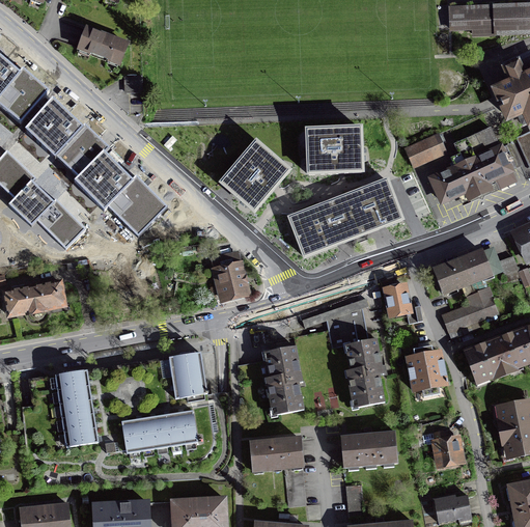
[(529,29),(529,8),(524,8),(524,2),(448,4),(449,26),(473,25),(473,32),(529,29)]
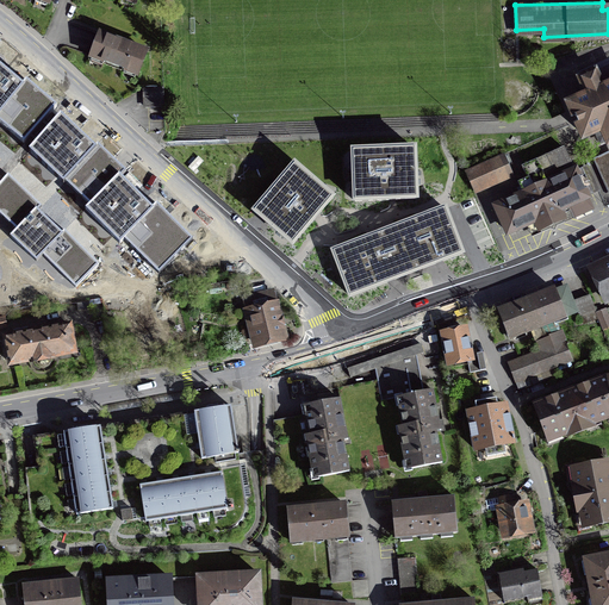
[(144,43),(149,36),(123,23),(119,31),(144,43)]
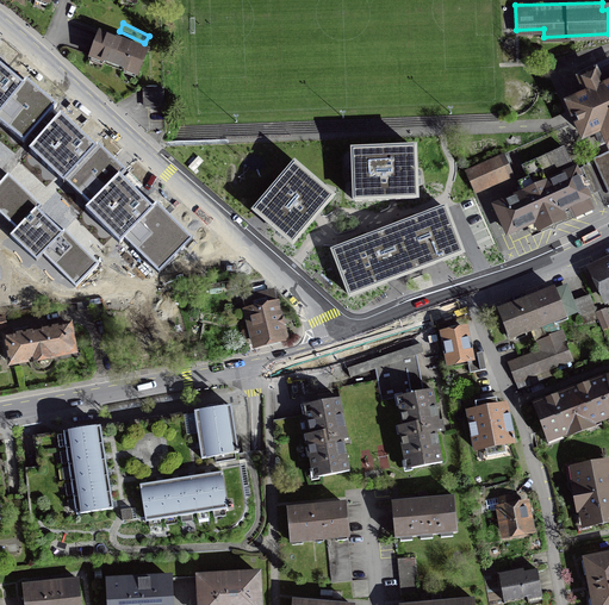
[(123,38),(99,29),(91,52),(137,69),(145,47),(123,38)]
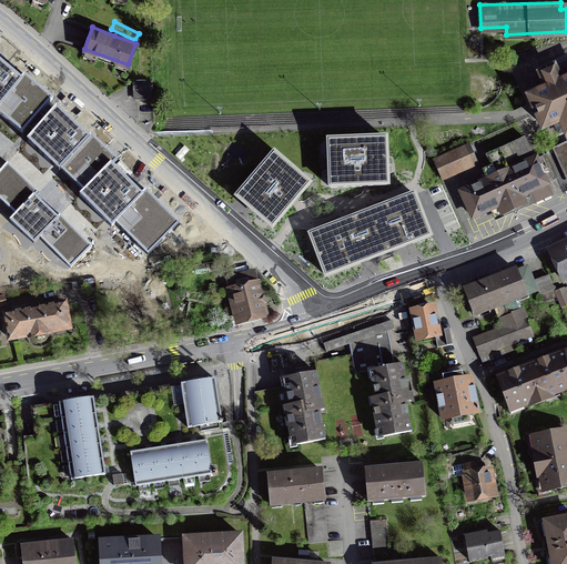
[(553,118),(558,130),(566,126),(566,128),(566,56),(554,62),(538,69),(546,87),(530,93),(543,122),(553,118)]
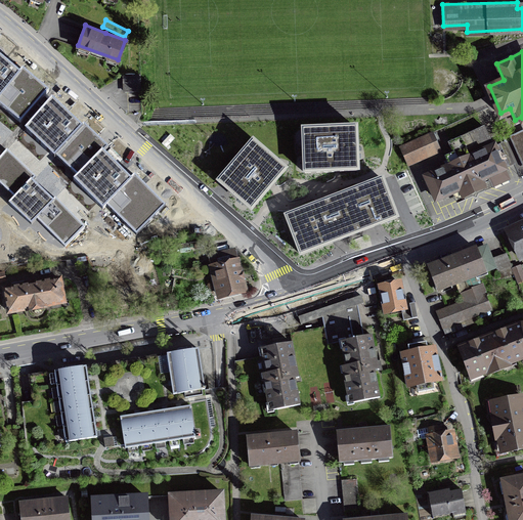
[(0,102),(20,119),(48,87),(33,75),(22,66),(18,70),(0,53),(0,102)]
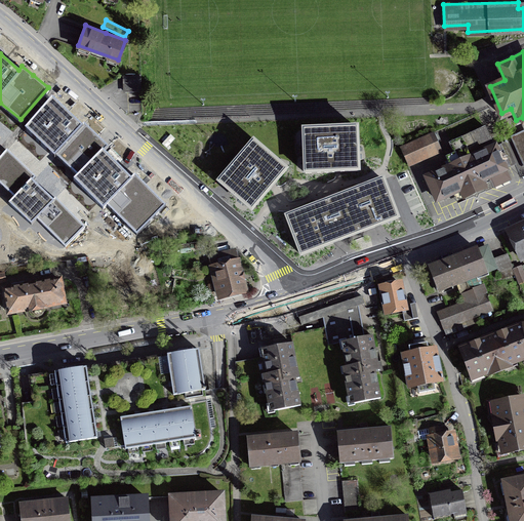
[(139,73),(123,73),(124,89),(139,89),(139,73)]
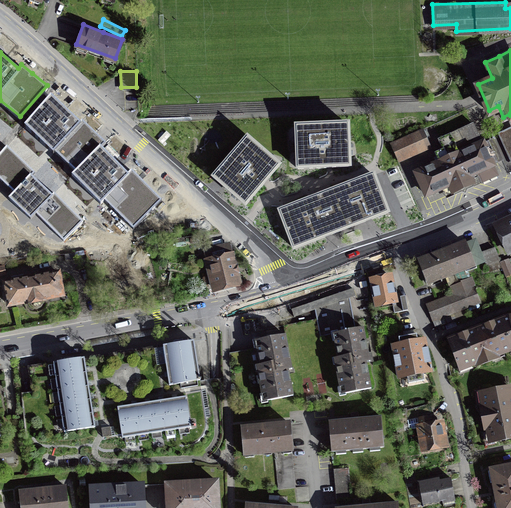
[(79,120),(50,93),(23,123),(52,150),(54,148),(74,168),(71,172),(100,201),(103,196),(133,225),(161,197),(144,180),(131,167),(127,171),(100,145),(105,140),(90,126),(81,117),(79,120)]
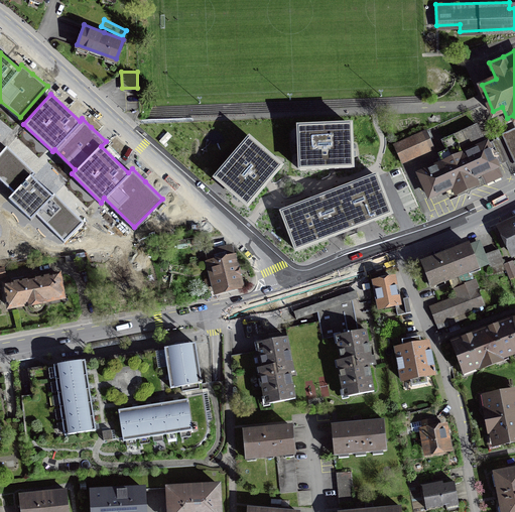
[(350,123),(297,125),(298,165),(330,164),(351,163),(350,123)]
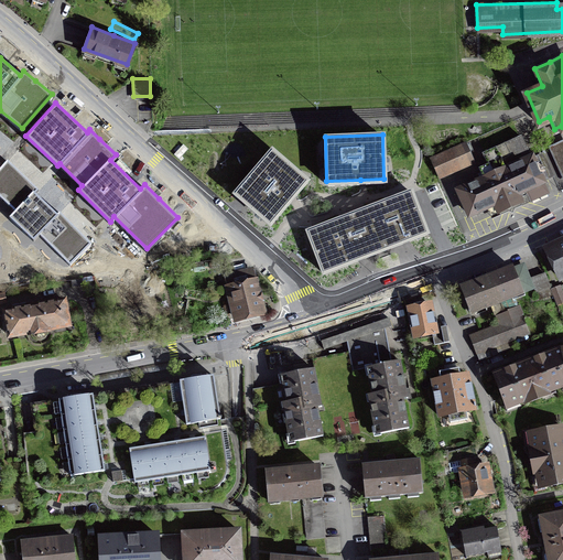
[(521,136),(482,152),(486,163),(479,167),(483,176),(456,189),(468,218),(495,207),(497,213),(547,192),(530,155),(521,136)]
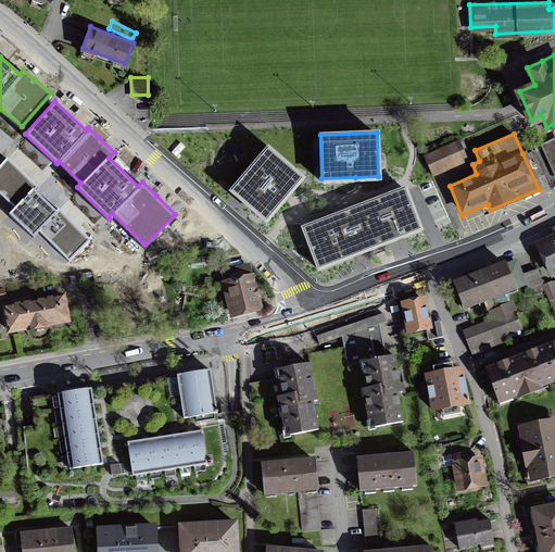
[(554,138),(542,145),(554,173),(554,138)]
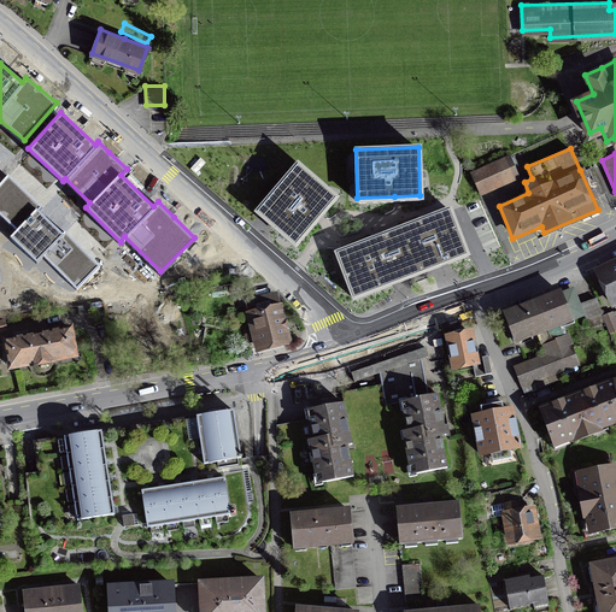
[(509,154),(470,172),(480,194),(518,177),(509,154)]
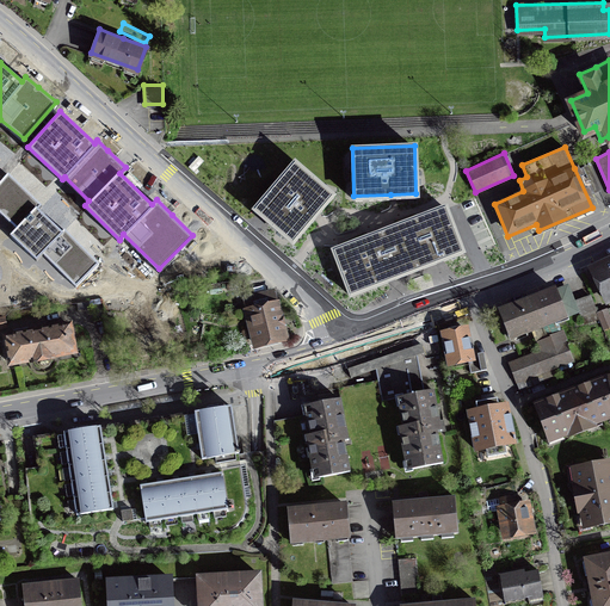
[(294,159),(253,205),(259,211),(290,236),(312,211),(330,190),(294,159)]
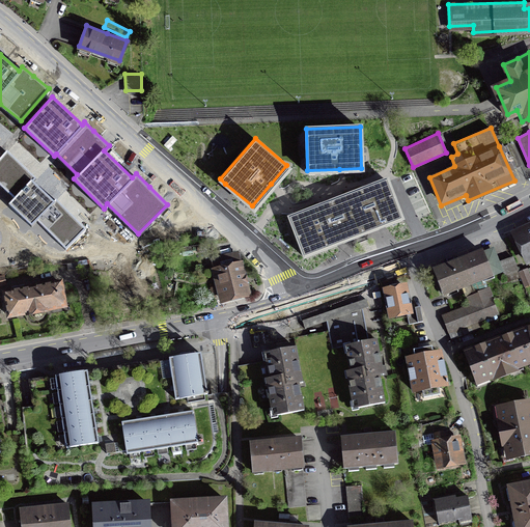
[(35,175),(6,148),(0,155),(0,183),(14,196),(7,201),(30,223),(36,218),(64,246),(85,226),(55,196),(53,199),(42,189),(32,178),(35,175)]
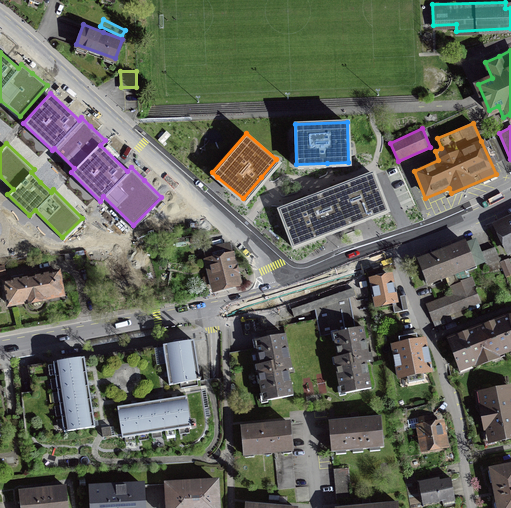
[(372,172),(279,206),(293,244),(327,232),(367,216),(386,209),(372,172)]
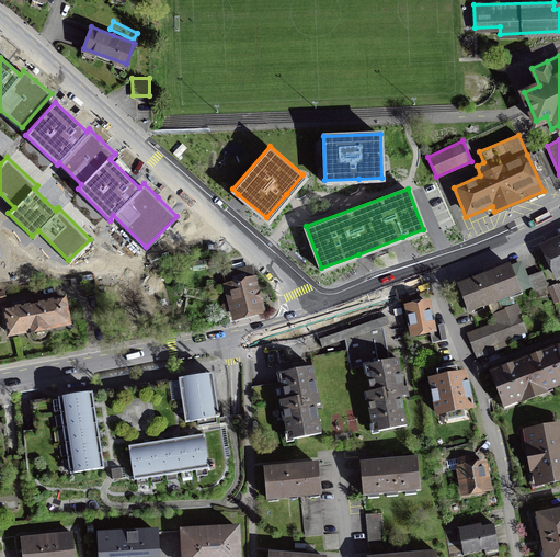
[(559,235),(539,246),(556,280),(559,277),(559,235)]
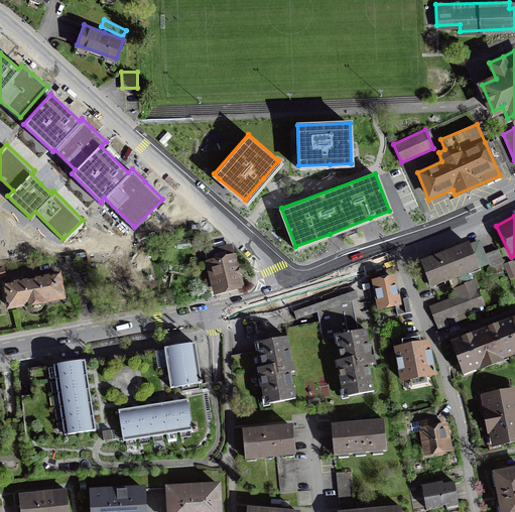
[(0,251),(28,247),(27,237),(11,240),(10,232),(0,233),(0,232),(0,251)]
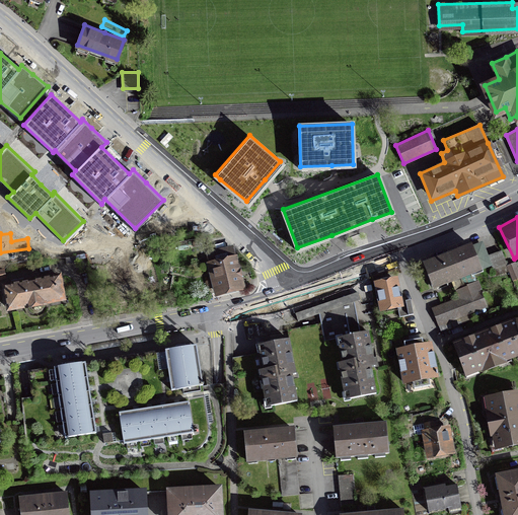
[(478,240),(487,265),(504,258),(501,248),(488,252),(483,238),(478,240)]
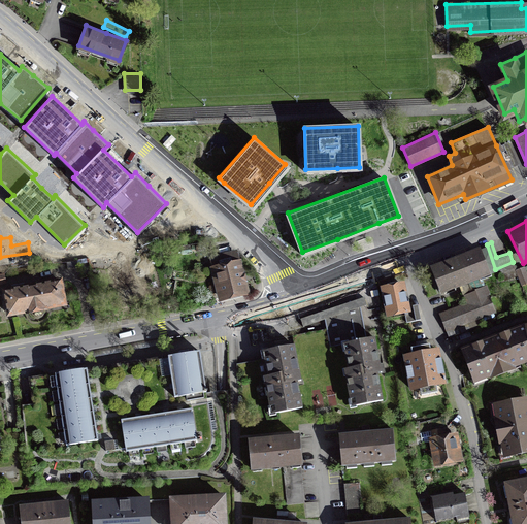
[(487,244),(430,264),(438,289),(469,277),(479,274),(495,269),(487,244)]
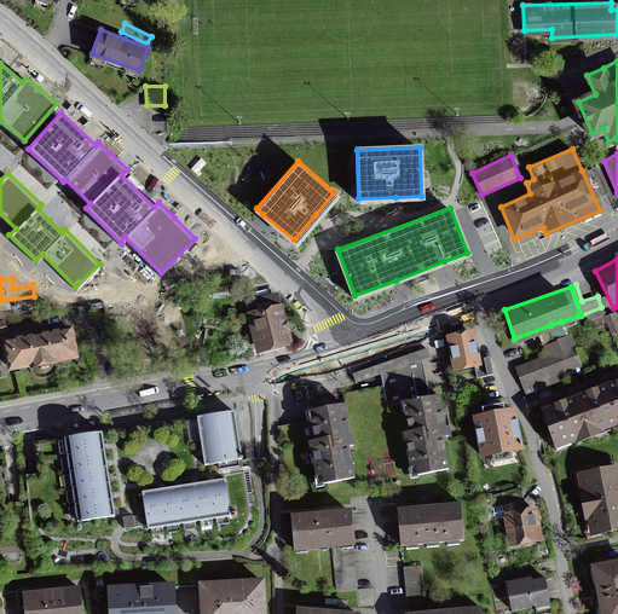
[(284,340),(275,293),(247,299),(256,346),(284,340)]
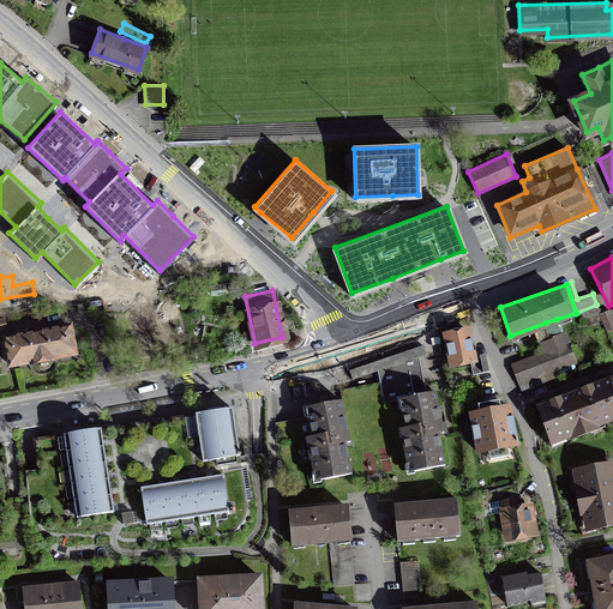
[(612,317),(610,308),(600,312),(606,329),(612,325),(612,317)]
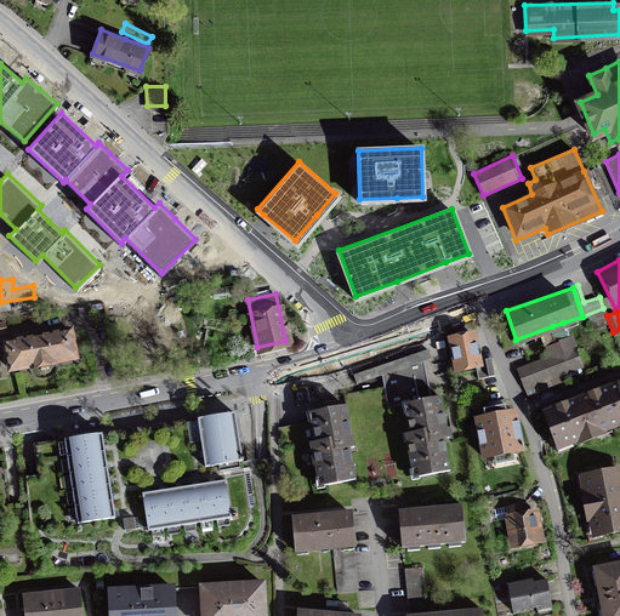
[(551,380),(585,368),(573,334),(568,335),(563,323),(552,326),(557,338),(544,342),(549,354),(516,366),(527,397),(555,387),(551,380)]
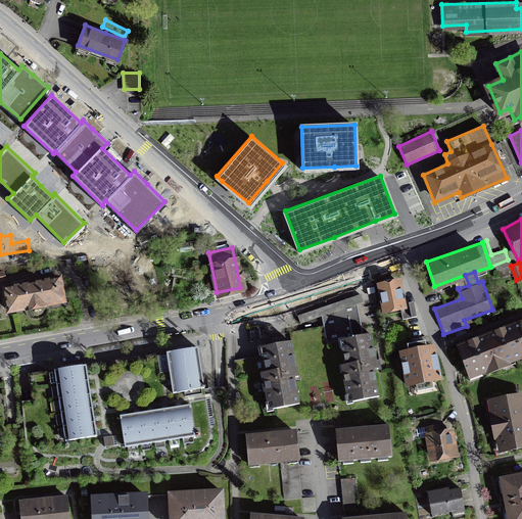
[(62,297),(58,275),(3,285),(8,308),(62,297)]
